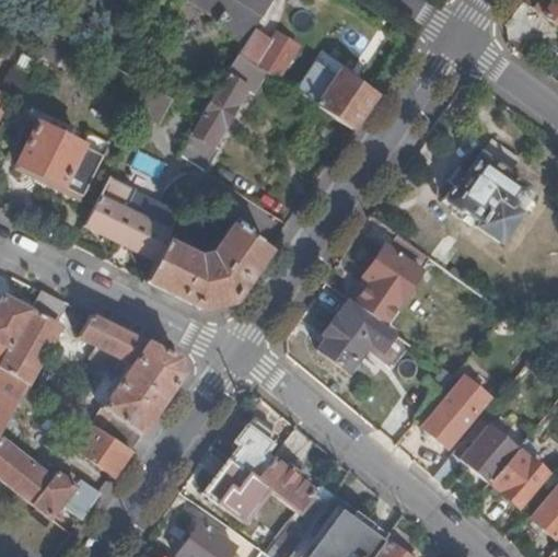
[(255,28),(271,0),(195,0),(219,16),(223,19),(228,13),(236,26),(248,39),(255,28)]
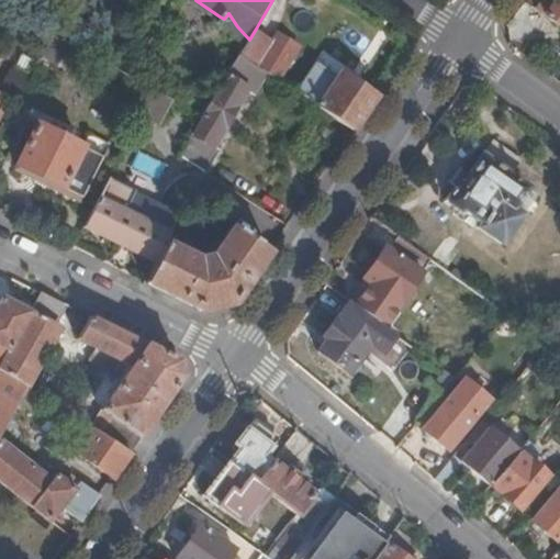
[(540,0),(536,7),(559,24),(559,0),(540,0)]
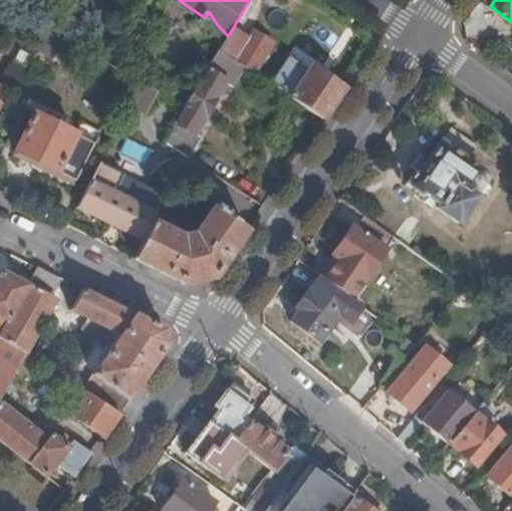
[(65,19),(54,12),(46,24),(51,28),(57,31),(65,19)]
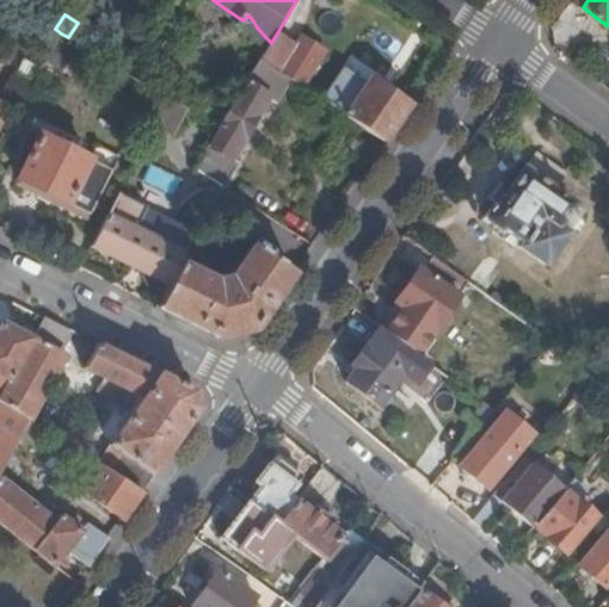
[(239,25),(271,43),(258,29),(248,14),(244,20),(239,25)]
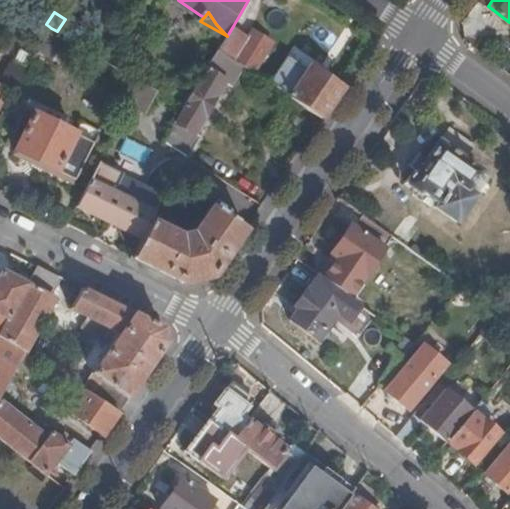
[(219,49),(243,65),(255,73),(275,42),(256,29),(250,36),(233,26),(227,36),(219,49)]
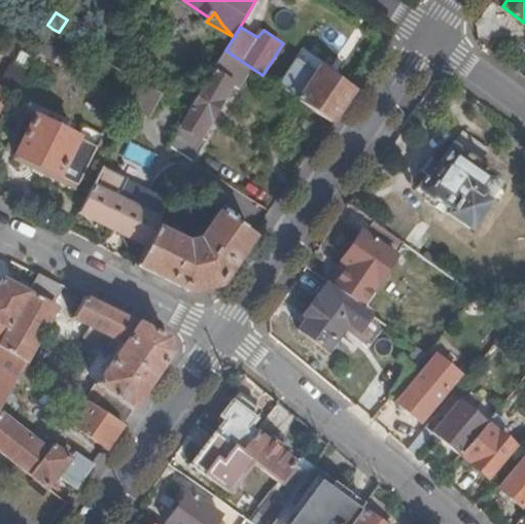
[(53,29),(40,54),(56,61),(68,37),(59,32),(53,29)]
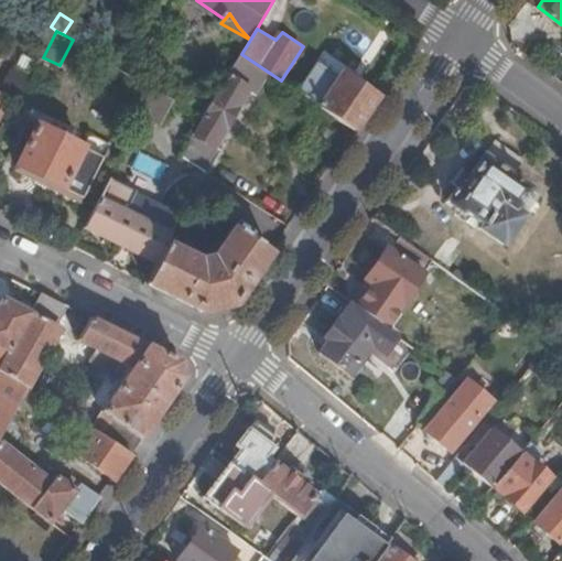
[(131,74),(140,58),(132,54),(123,68),(131,74)]
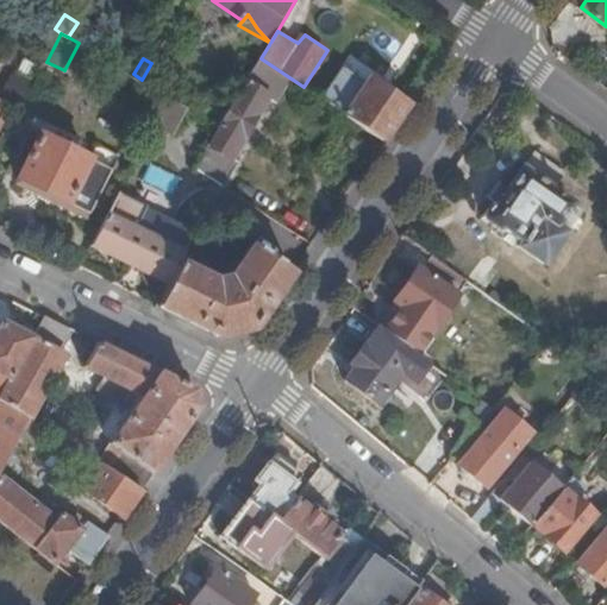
[(199,169),(219,182),(270,95),(276,100),(289,77),(261,58),(220,124),(199,169)]
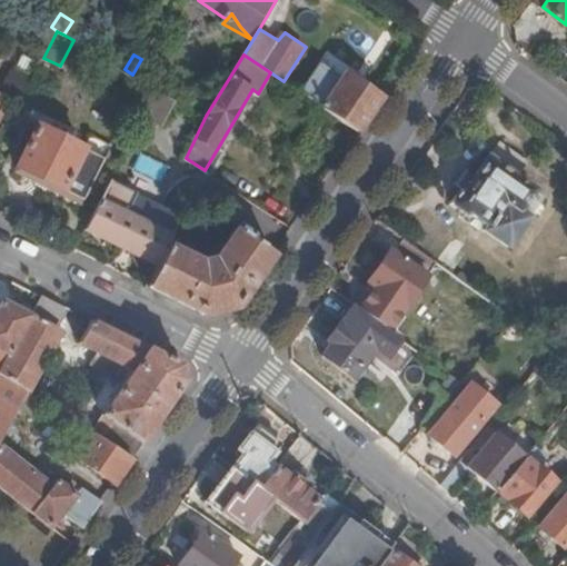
[(325,107),(360,129),(383,97),(346,72),(325,107)]
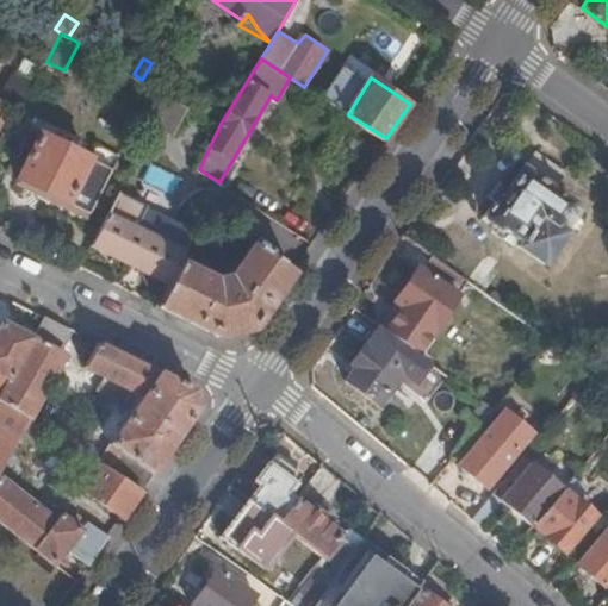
[(175,133),(190,106),(171,95),(155,123),(175,133)]
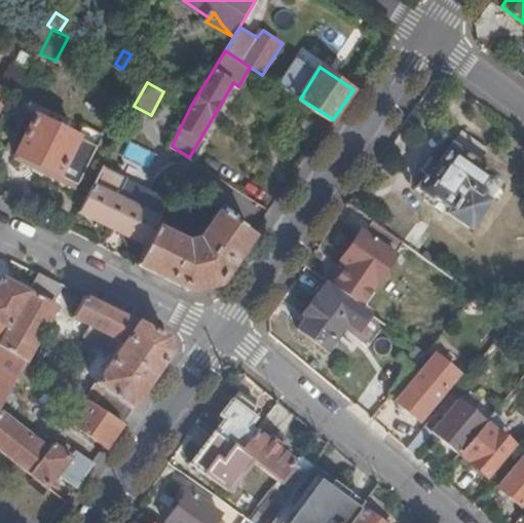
[(79,184),(99,145),(36,115),(17,154),(41,165),(37,174),(73,193),(78,184),(79,184)]
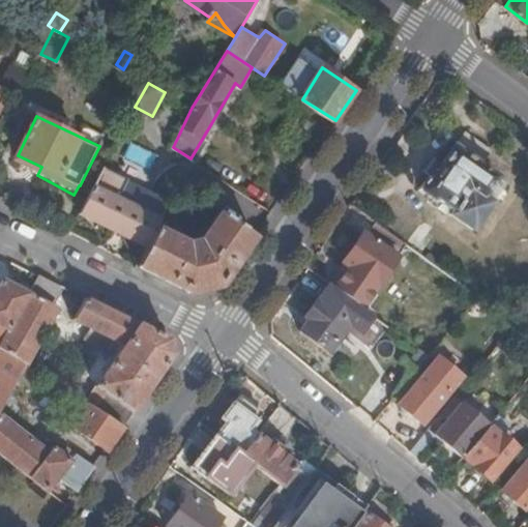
[(482,164),(492,149),(465,130),(436,171),(433,170),(421,186),(437,198),(437,197),(455,209),(452,212),(475,229),(494,200),(485,194),(498,175),(482,164)]
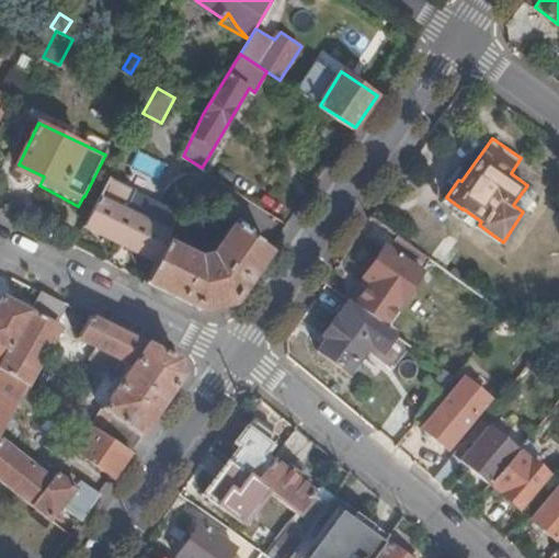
[(84,225),(158,260),(167,241),(172,230),(126,208),(136,189),(109,174),(84,225)]
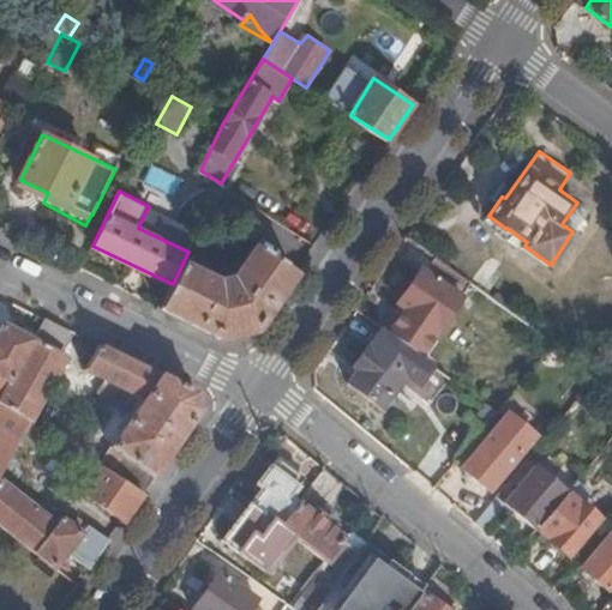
[(258,328),(298,271),(257,245),(235,278),(219,282),(183,264),(173,284),(162,306),(223,337),(258,328)]
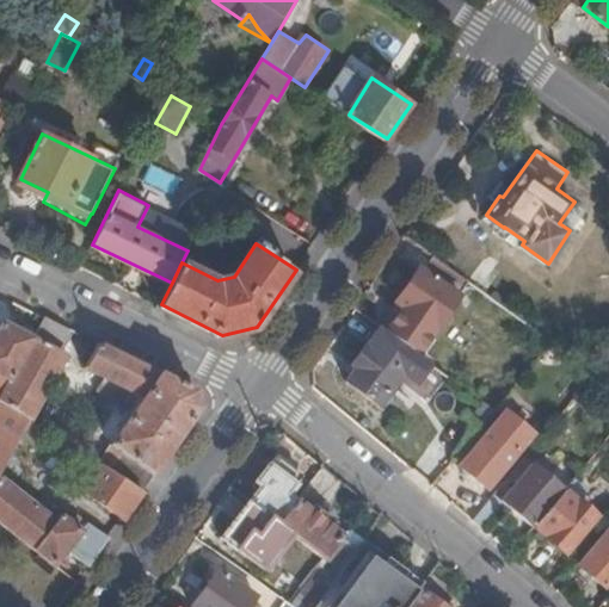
[(469,279),(434,254),(424,270),(419,267),(397,301),(436,328),(469,279)]
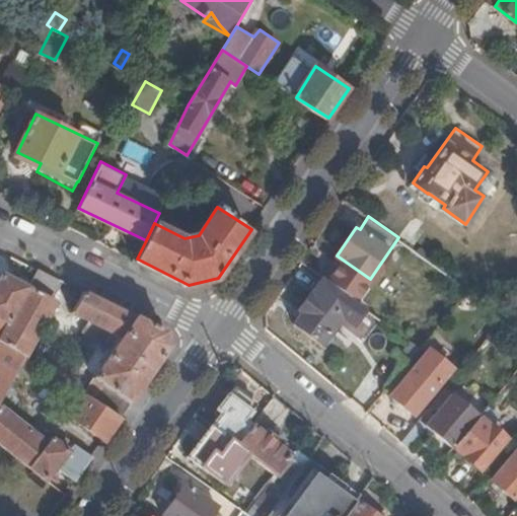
[(51,298),(61,279),(39,268),(28,286),(51,298)]
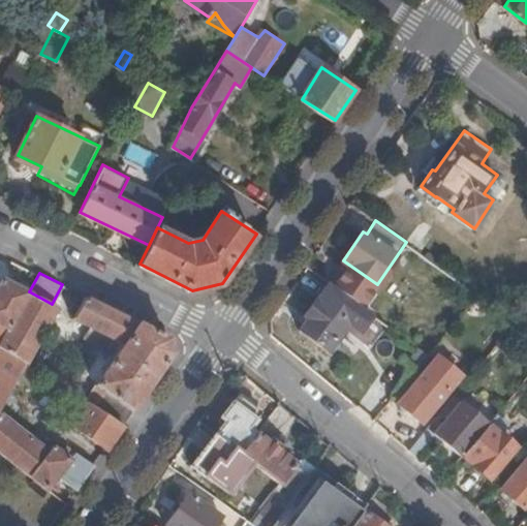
[(0,323),(9,329),(29,291),(3,277),(0,282),(0,323)]
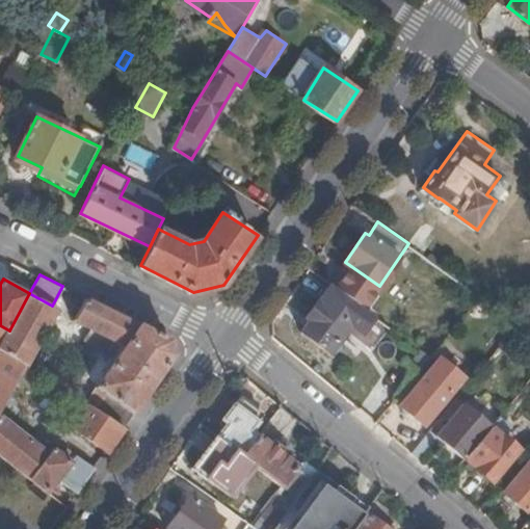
[(329,352),(363,306),(332,283),(307,317),(311,321),(302,333),(329,352)]
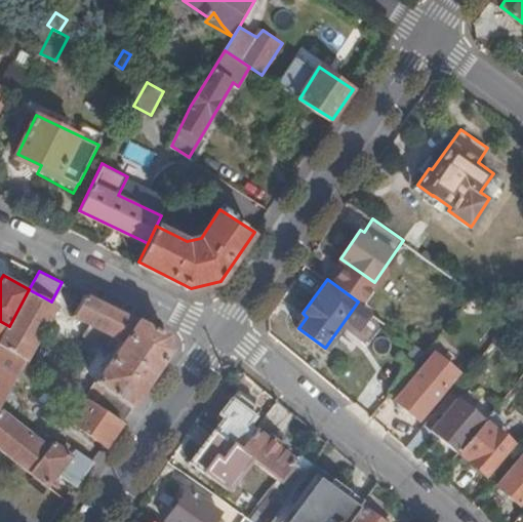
[(55,305),(51,302),(29,289),(9,326),(0,343),(0,344),(26,360),(55,305)]
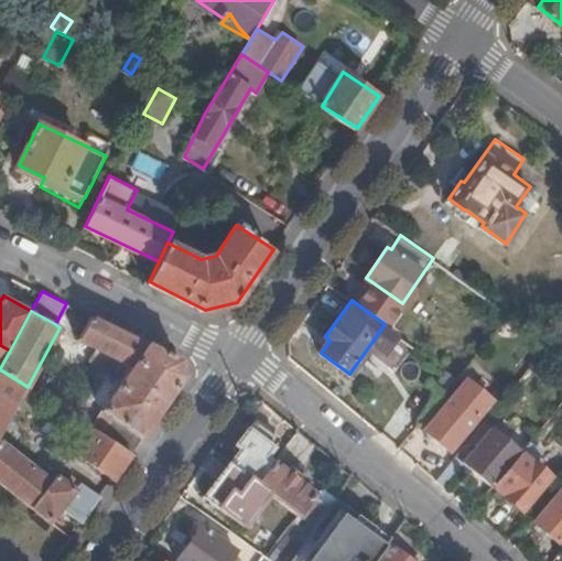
[(180,360),(92,315),(78,338),(132,365),(101,410),(133,431),(121,446),(131,453),(184,376),(180,360)]
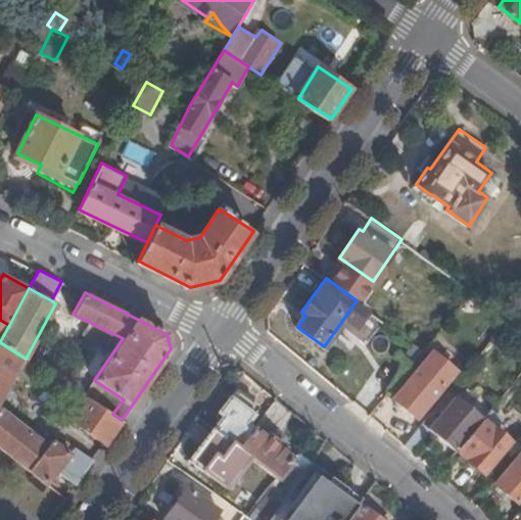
[(0,408),(0,406),(26,359),(0,342),(0,411),(1,409),(0,408)]
